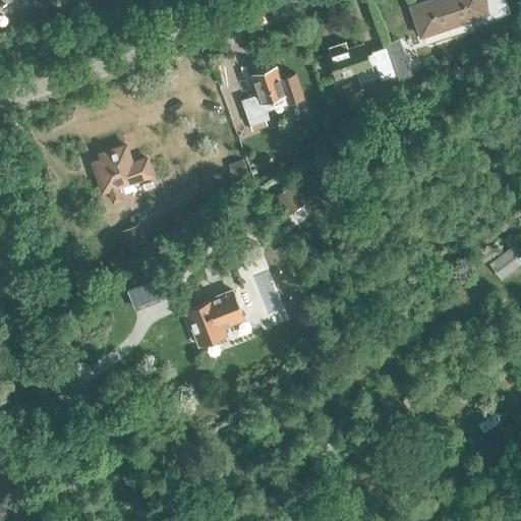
[(472,25),(510,12),(506,0),(442,0),(441,0),(430,0),(411,6),(420,36),(422,35),(424,41),(429,44),(470,30),(472,25)]
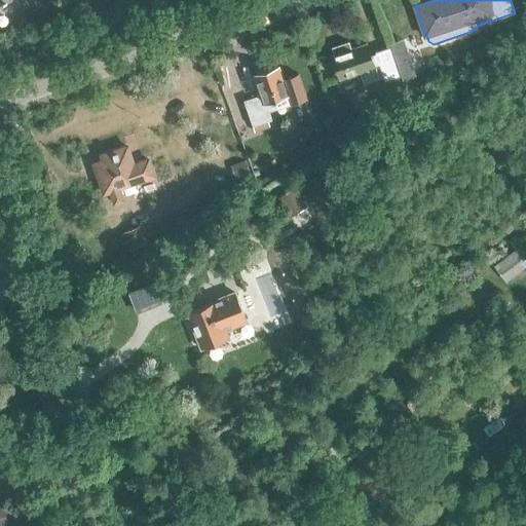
[(367,45),(352,50),(349,41),(331,47),(334,55),(332,57),(339,79),(374,68),(367,45)]
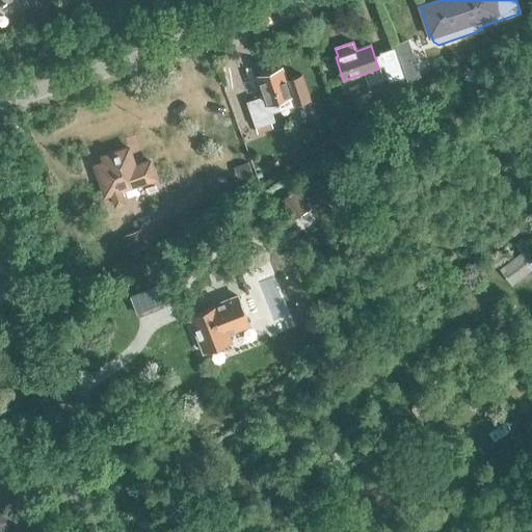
[(378,53),(388,82),(403,77),(393,48),(378,53)]
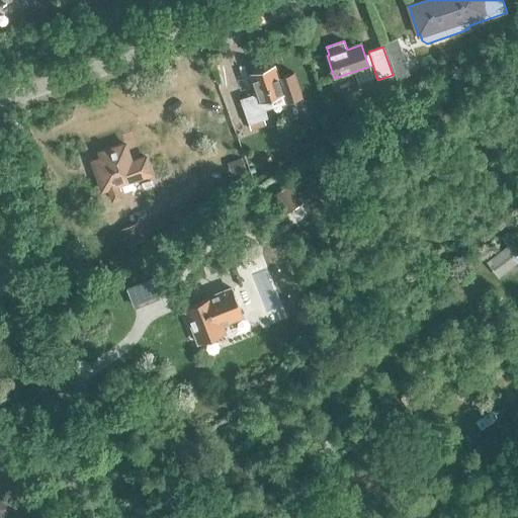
[(239,100),(248,124),(266,118),(264,111),(272,108),(269,99),(283,95),(273,66),(249,74),(256,94),(239,100)]
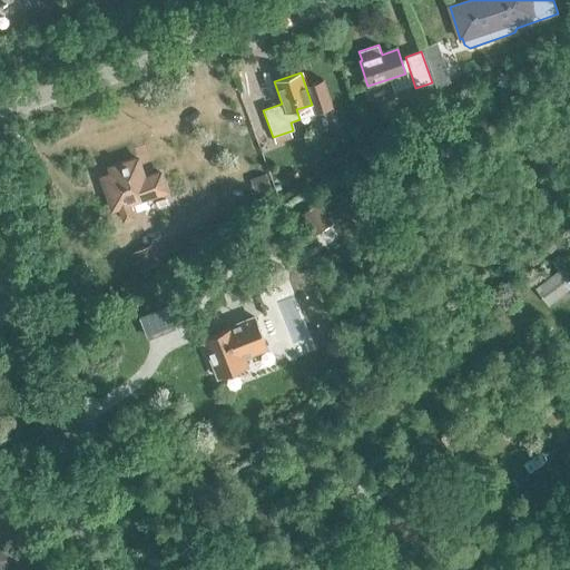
[(128,204),(166,192),(160,174),(144,179),(137,159),(109,168),(111,175),(101,178),(111,209),(119,207),(124,220),(133,217),(128,204)]
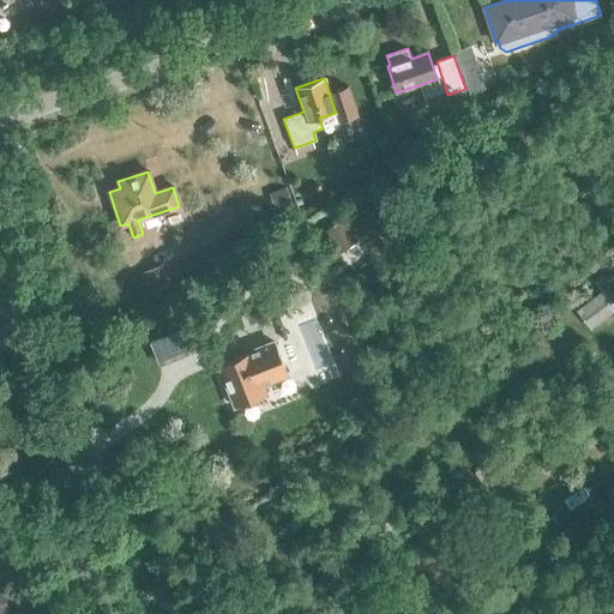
[(613,305),(608,298),(612,295),(607,288),(603,290),(603,289),(576,311),(591,330),(613,312),(613,305)]
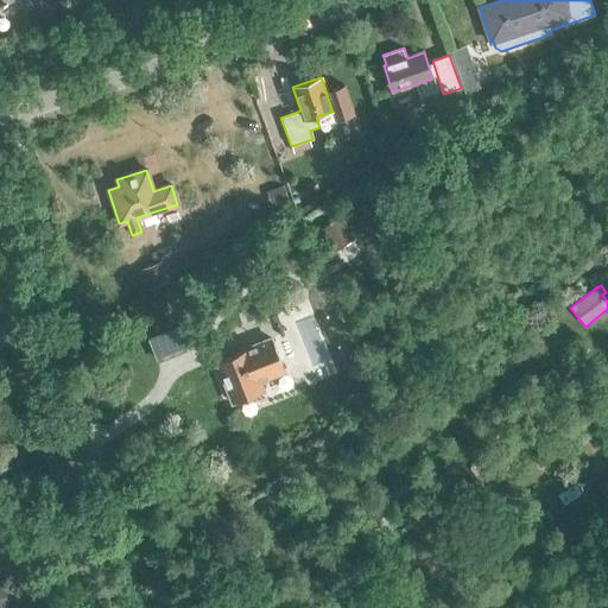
[(216,360),(233,401),(263,391),(258,379),(284,369),(271,339),(216,360)]
